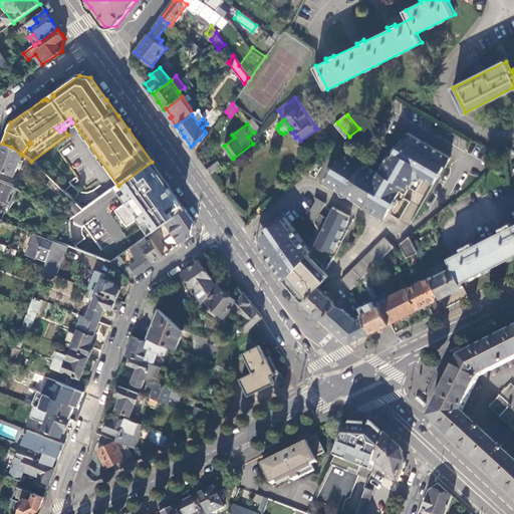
[(364,206),(363,207),(386,220),(405,185),(411,188),(419,174),(436,183),(446,165),(448,166),(452,158),(408,133),(404,141),(402,140),(392,157),(389,155),(380,170),(381,172),(378,173),(350,157),(344,157),(338,163),(330,177),(329,176),(324,184),(364,206)]
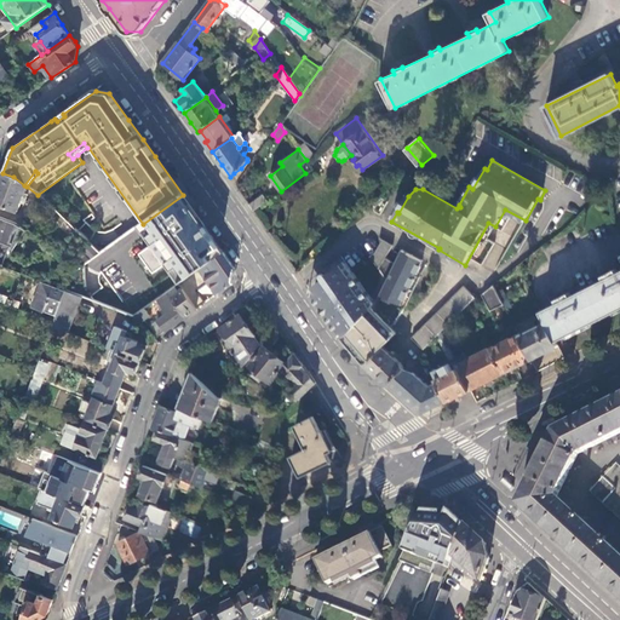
[(35,171),(24,185),(27,187),(38,173),(35,171)]
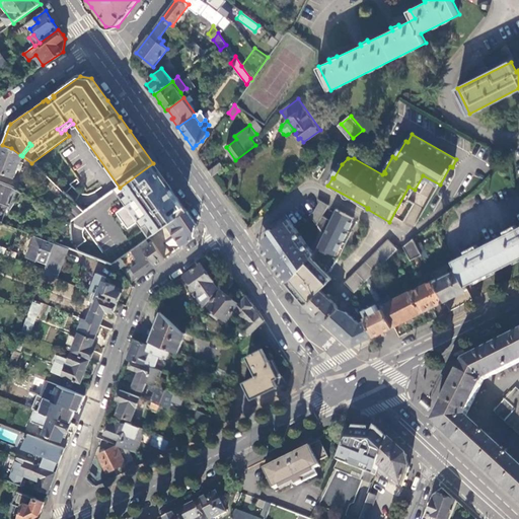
[(0,171),(14,177),(22,156),(20,155),(11,148),(2,145),(0,151),(0,171)]
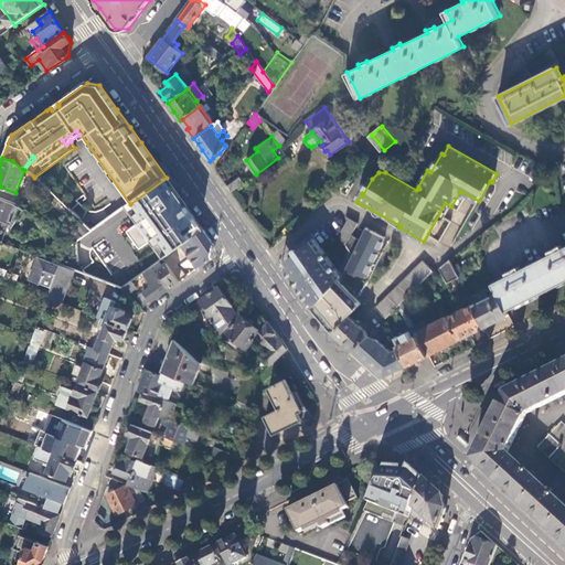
[(227,187),(232,192),(246,182),(242,177),(227,187)]
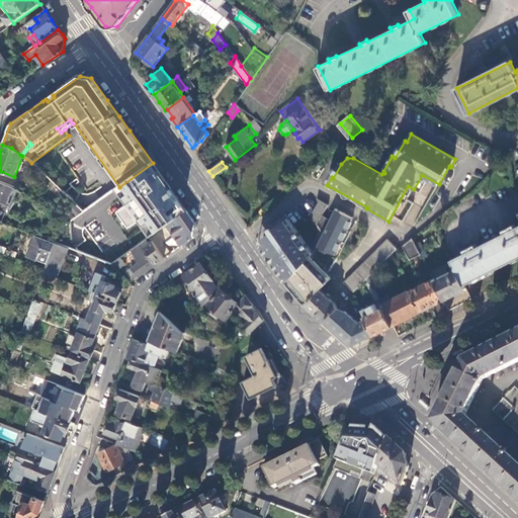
[(170,223),(186,211),(153,163),(119,187),(113,190),(124,207),(116,212),(127,229),(136,223),(147,240),(151,237),(170,223)]
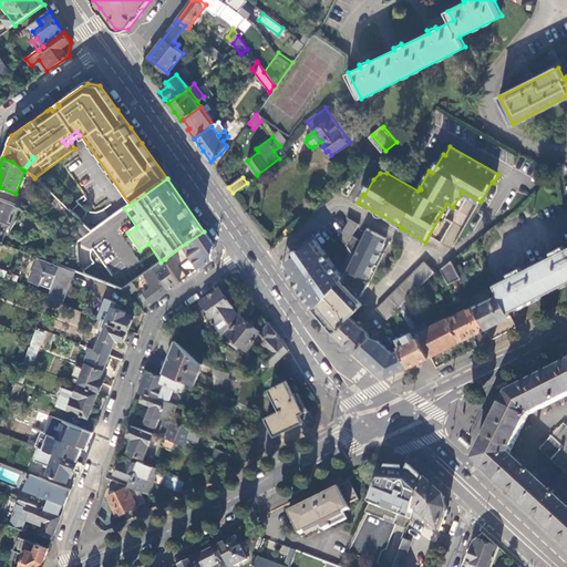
[(9,225),(13,226),(24,210),(22,209),(13,204),(10,203),(0,198),(0,229),(3,230),(4,226),(8,227),(9,225)]
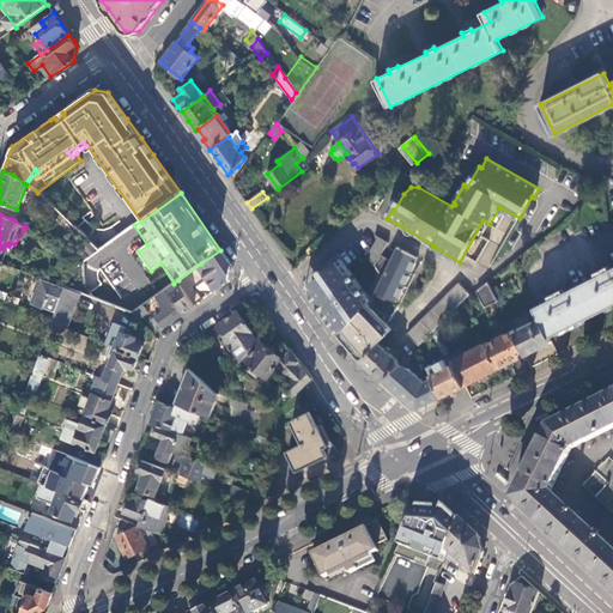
[(365,254),(374,266),(376,263),(384,275),(392,262),(381,256),(389,243),(375,235),(377,241),(371,252),(365,254)]
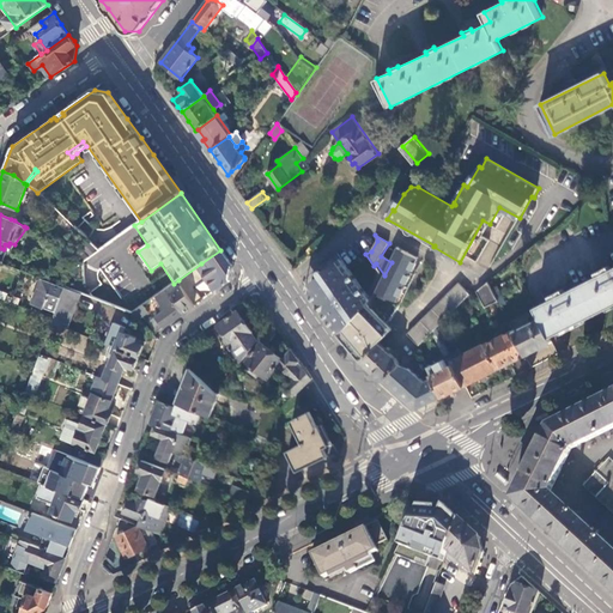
[(418,259),(398,248),(392,262),(384,275),(377,292),(398,303),(418,259)]
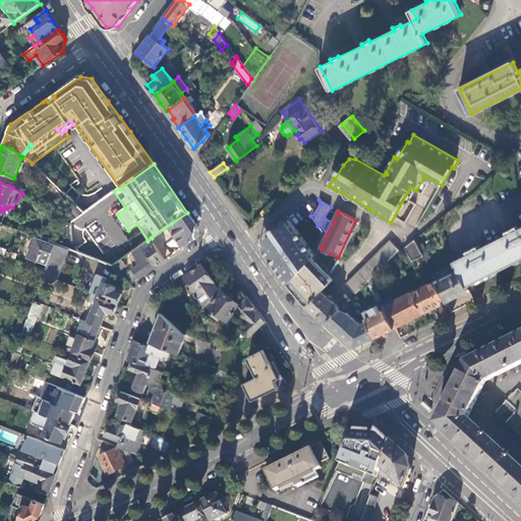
[(194,238),(197,226),(193,221),(187,213),(171,224),(152,238),(166,258),(173,253),(166,243),(170,240),(173,243),(177,240),(182,247),(194,238)]
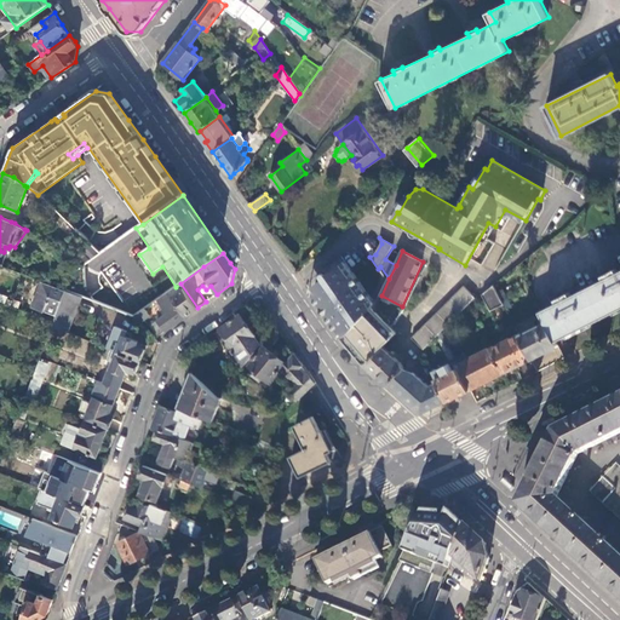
[(314,291),(313,294),(339,333),(344,338),(372,309),(375,304),(345,264),(314,287),(314,291)]
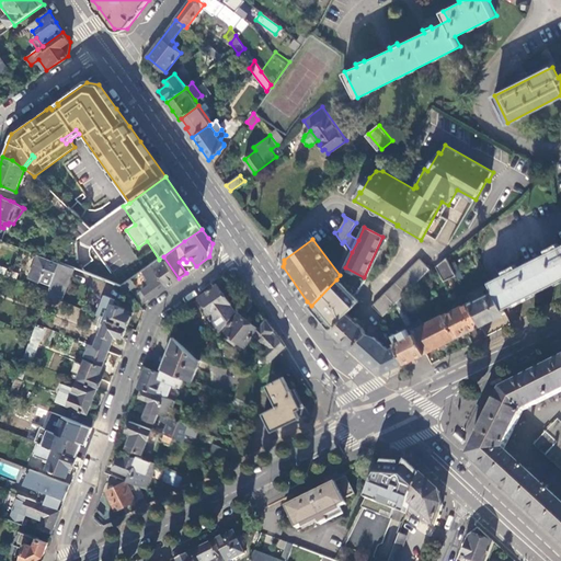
[(504,309),(560,279),(560,245),(557,249),(554,244),(547,249),(549,252),(515,270),(514,265),(506,270),(507,273),(490,282),(495,293),(504,309)]
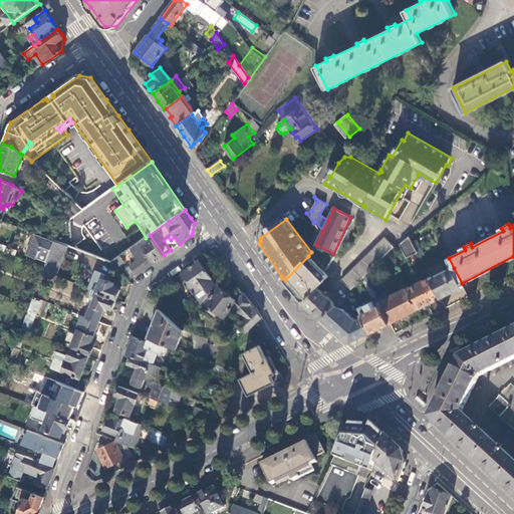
[(38,260),(38,258),(47,262),(55,242),(37,235),(28,256),(38,260)]
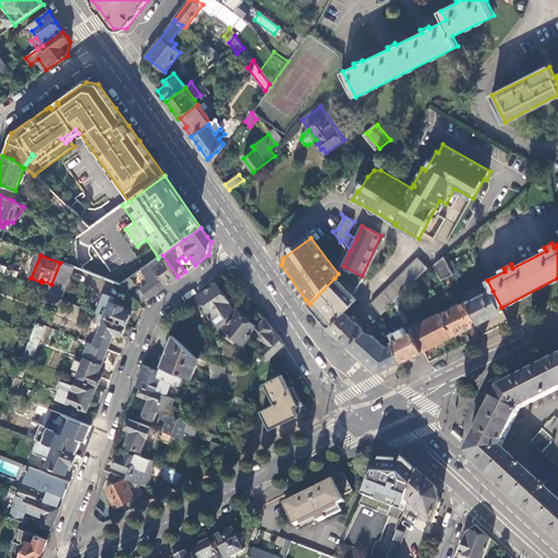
[(178,277),(162,255),(158,258),(150,263),(167,286),(178,277)]
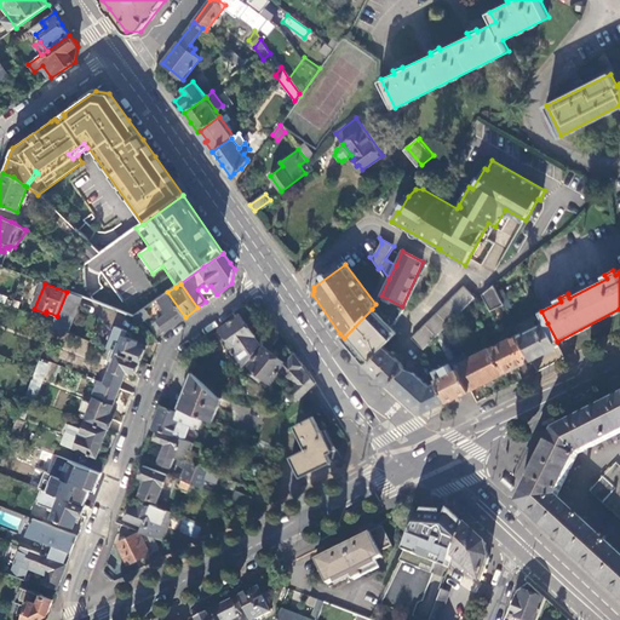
[(505,305),(495,286),(493,288),(484,296),(492,311),(505,305)]
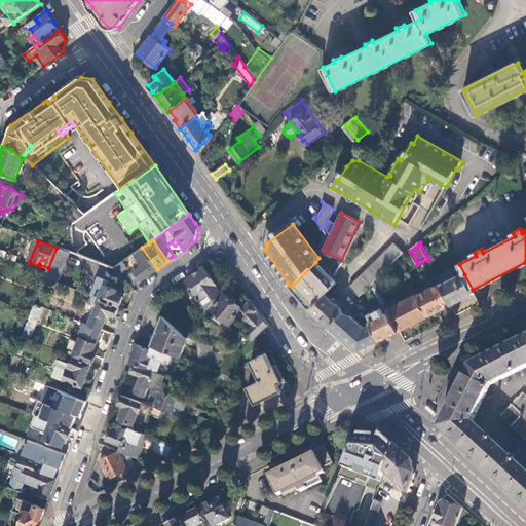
[(400,259),(405,254),(397,245),(396,243),(390,249),(400,259)]
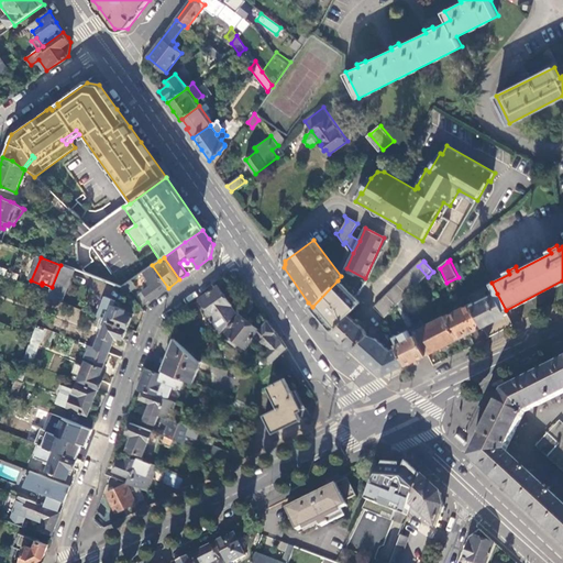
[(75,271),(69,268),(61,265),(52,287),(47,298),(62,304),(75,271)]
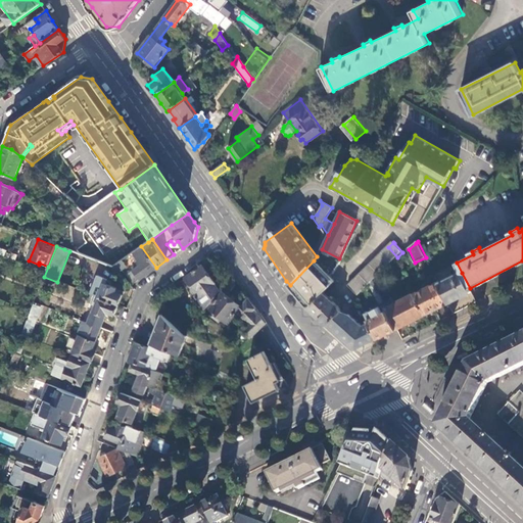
[(156,268),(141,246),(133,253),(141,266),(138,267),(127,275),(133,284),(156,268)]
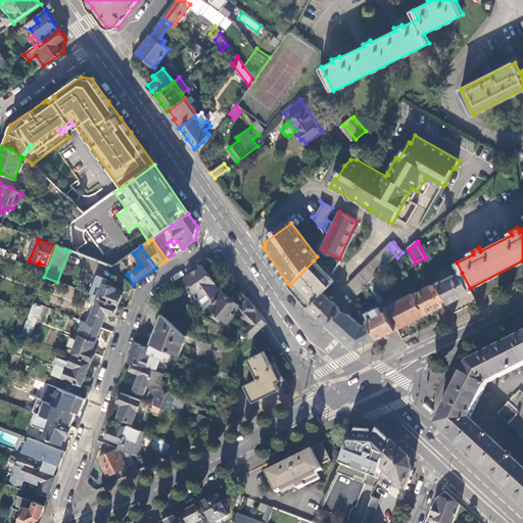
[(393,262),(397,257),(388,247),(383,252),(393,262)]
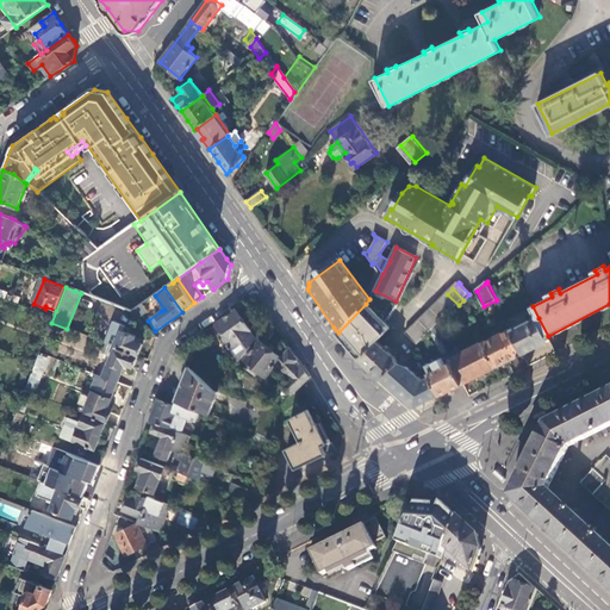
[(452,313),(459,305),(447,294),(440,302),(452,313)]
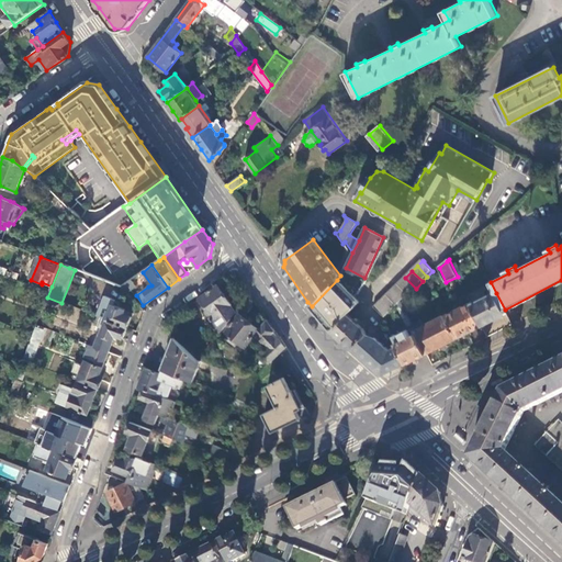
[(152,285),(143,272),(141,273),(143,277),(142,277),(148,287),(152,285)]
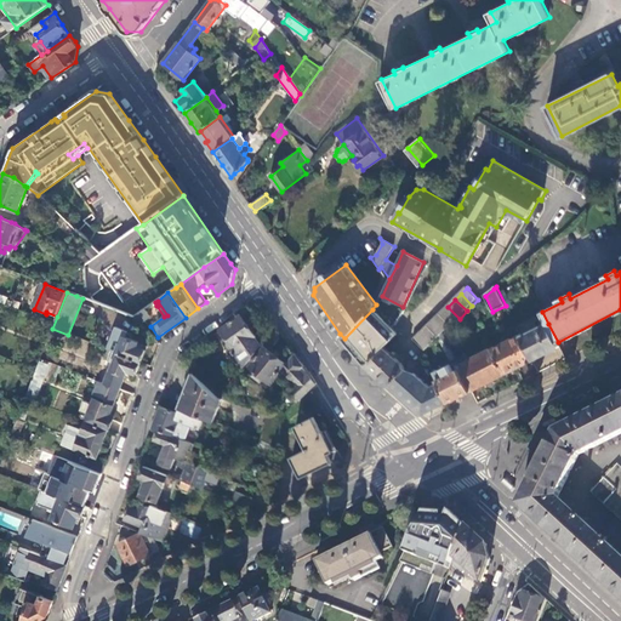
[(460,319),(448,307),(440,314),(453,326),(460,319)]
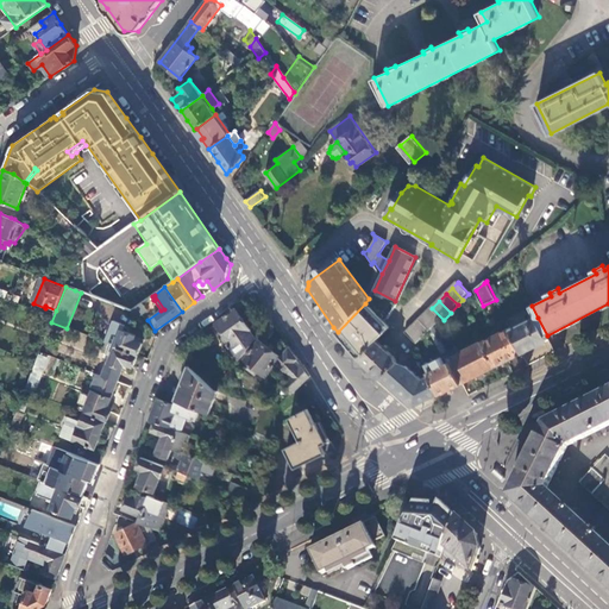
[(142,303),(131,312),(137,318),(148,311),(142,303)]
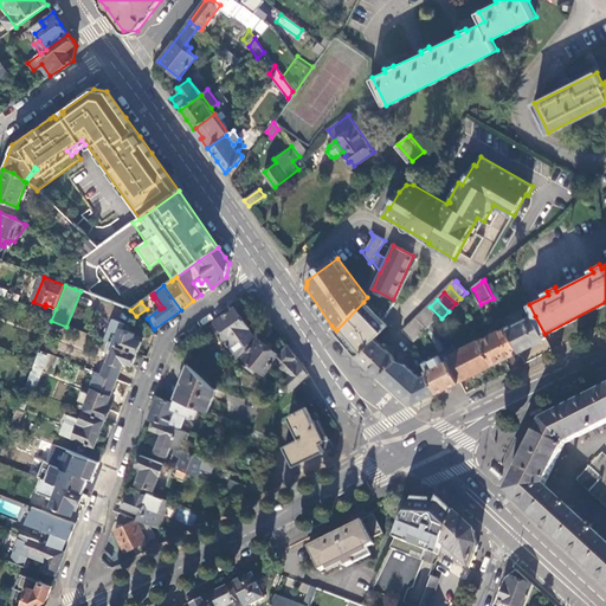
[(363,302),(336,330),(345,341),(360,358),(378,340),(389,328),(363,302)]
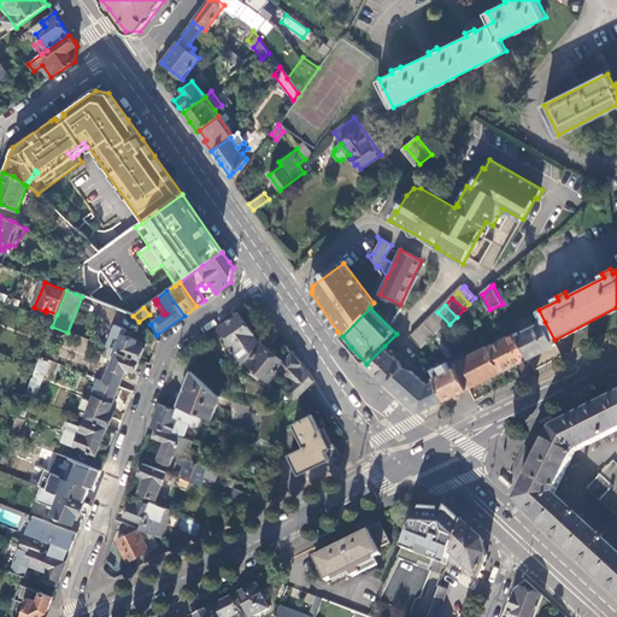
[(259,342),(253,334),(256,333),(240,312),(219,327),(234,346),(231,348),(242,365),(259,342)]
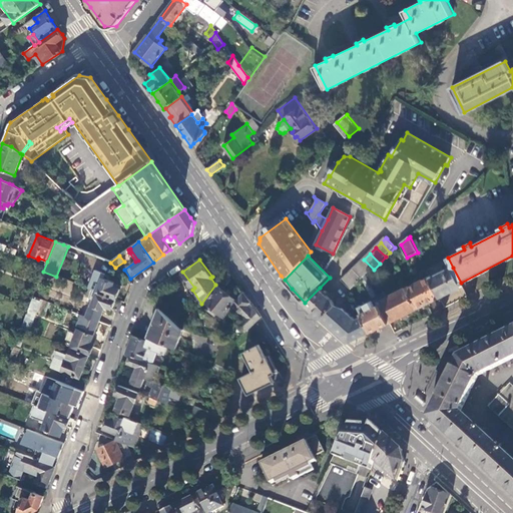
[(374,270),(364,260),(343,282),(352,292),(374,270)]
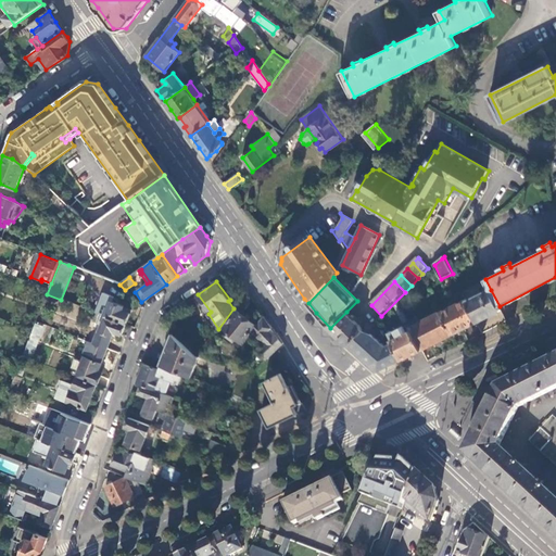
[(477,323),(502,311),(500,306),(491,290),(467,303),(477,323)]
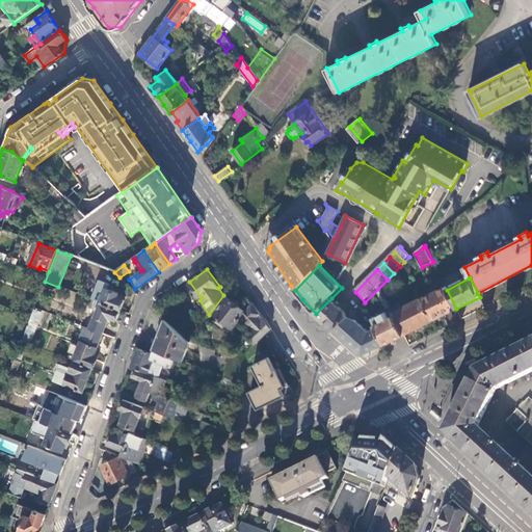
[(100,281),(92,299),(94,299),(102,302),(121,310),(125,299),(117,297),(120,293),(108,289),(110,285),(100,281)]
